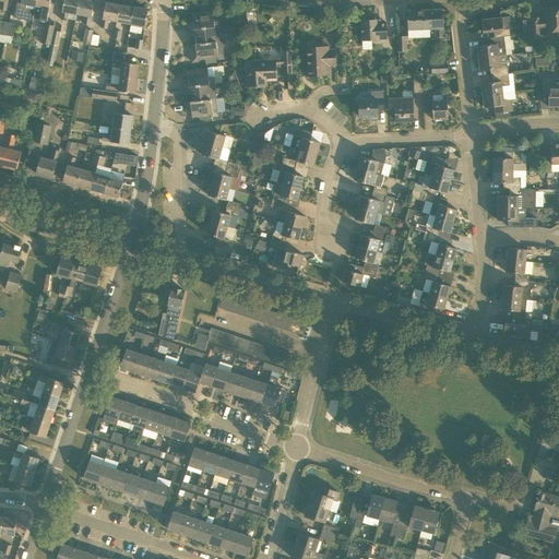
[(32,21),(33,21),(33,20),(36,0),(22,0),(22,3),(18,2),(14,18),(20,19),(21,18),(32,20),(32,21)]
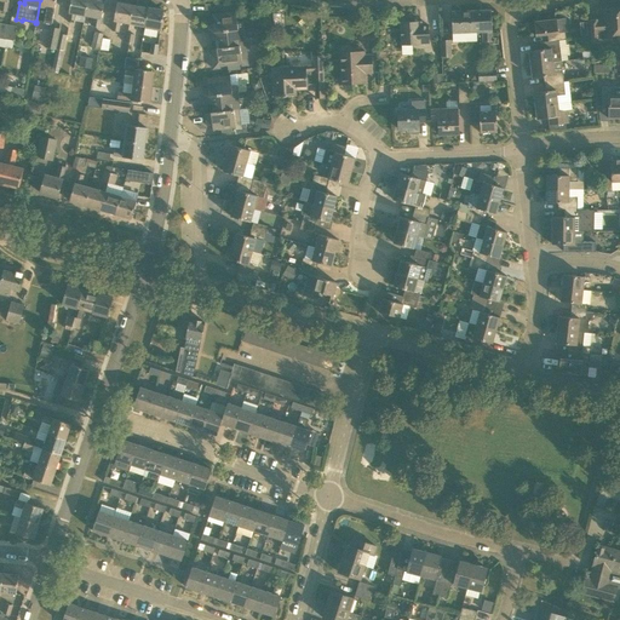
[(40,0),(36,22),(45,23),(52,24),(56,0),(40,0)]
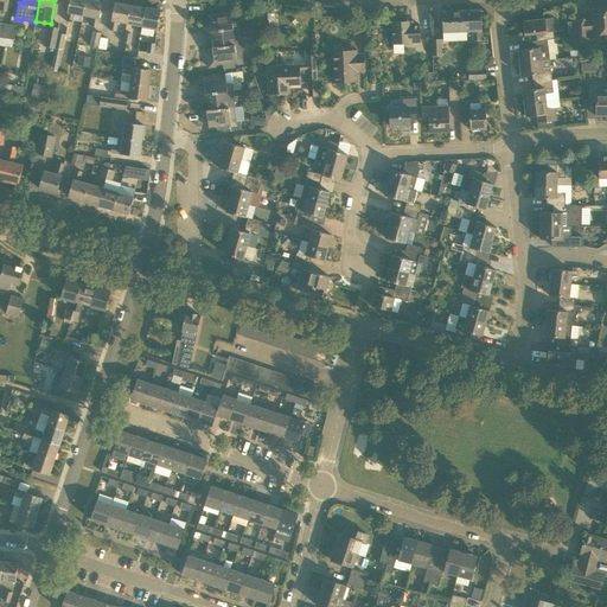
[(83,16),(85,0),(69,0),(68,12),(66,21),(72,23),(75,14),(83,16)]
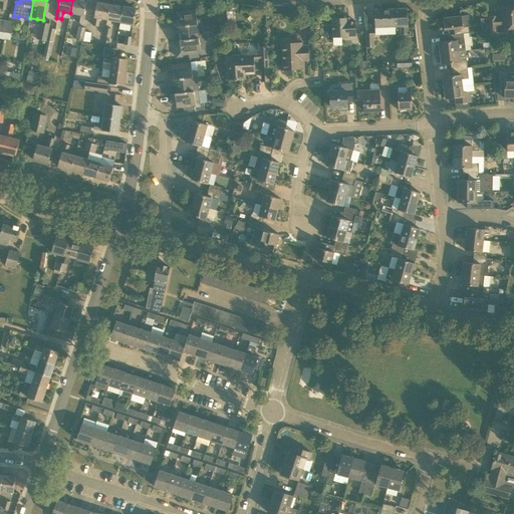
[(84,15),(87,1),(80,0),(72,0),(70,13),(78,14),(76,22),(82,23),(84,15)]
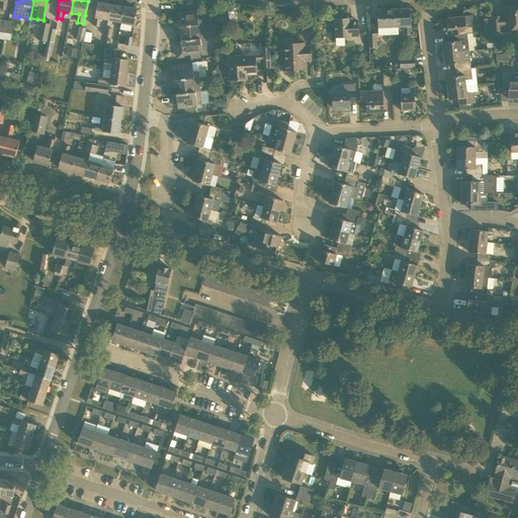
[(108,20),(111,4),(98,2),(94,25),(99,26),(101,18),(108,20)]
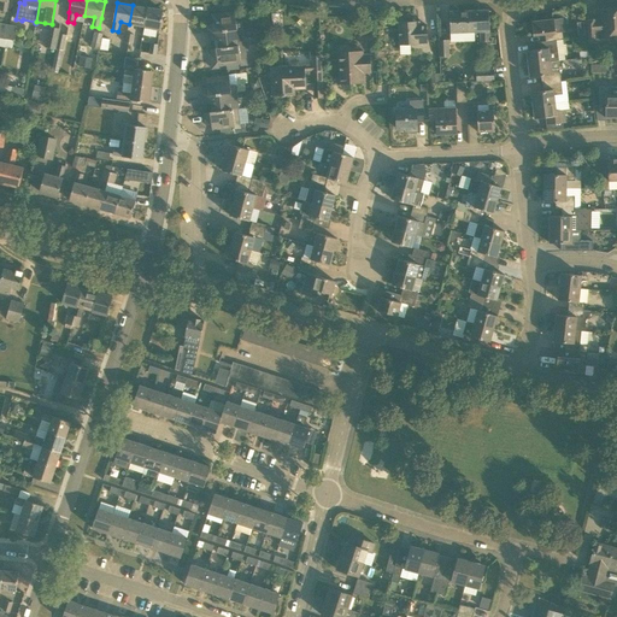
[(147,7),(133,5),(129,24),(145,27),(147,7)]
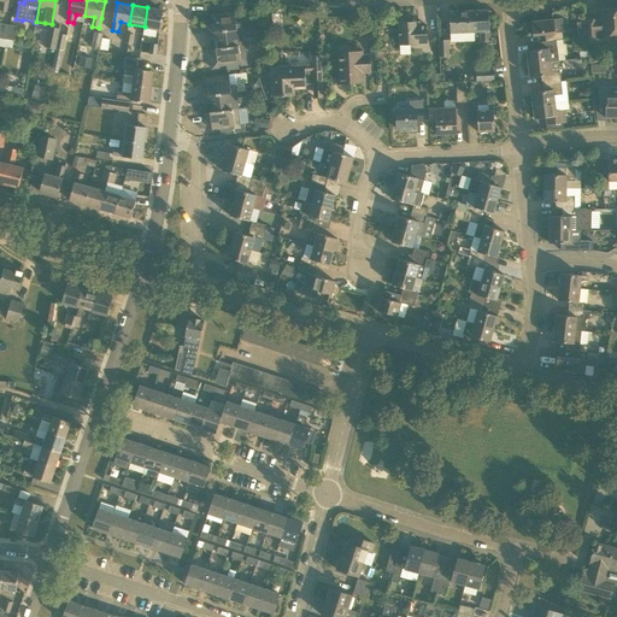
[(164,11),(148,7),(147,7),(145,27),(160,29),(164,11)]
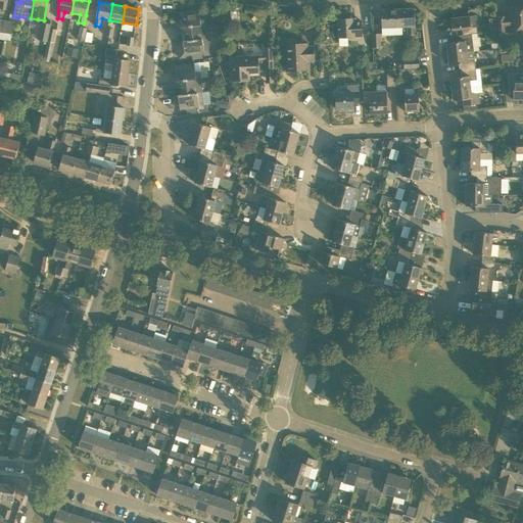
[(514,30),(522,29),(522,6),(512,7),(513,18),(506,18),(505,16),(496,17),(497,36),(507,35),(506,28),(513,27),(514,30)]
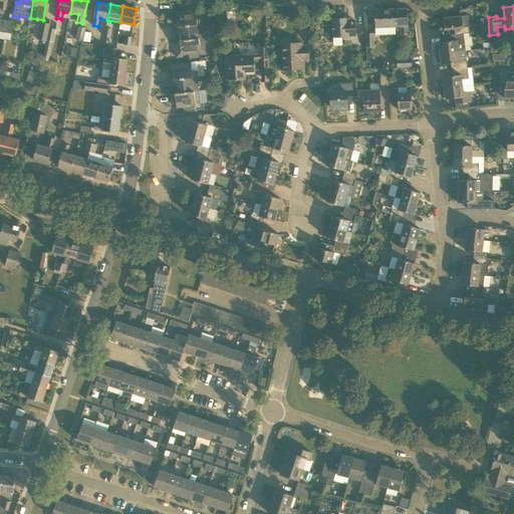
[(408,25),(408,10),(409,10),(409,9),(384,10),(386,19),(392,18),(395,18),(396,26),(401,26),(401,35),(408,34),(408,25)]
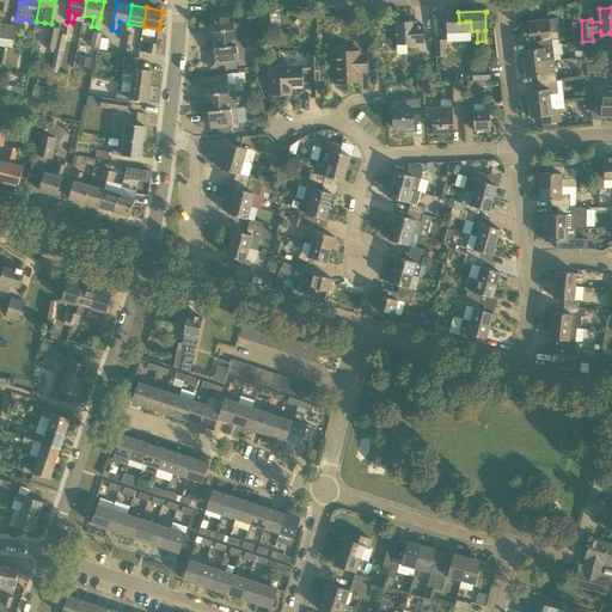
[(206,24),(207,32),(240,29),(240,20),(234,22),(233,12),(210,14),(212,24),(206,24)]
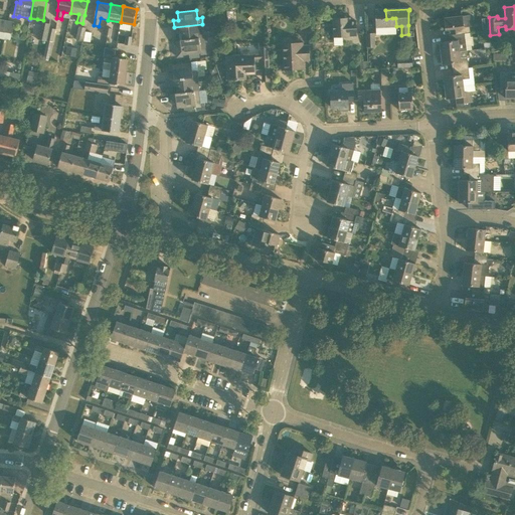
[(386,19),(385,10),(375,10),(376,27),(396,26),(395,18),(392,18),(386,19)]
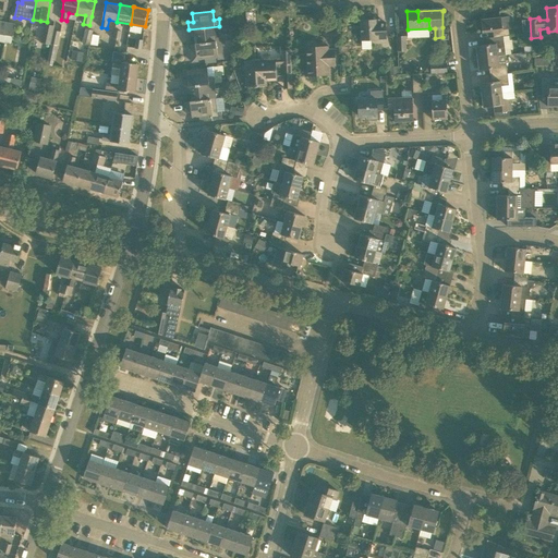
[(504,36),(509,36),(508,24),(501,24),(501,17),(481,20),(483,32),(493,31),(494,37),(504,36)]
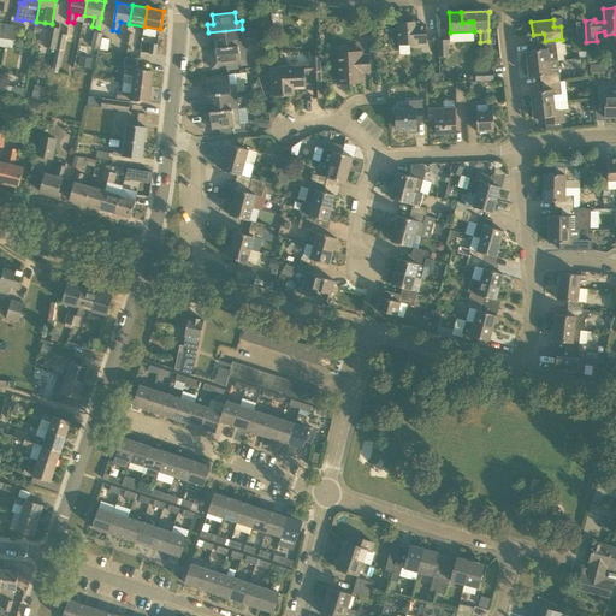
[(426,43),(426,36),(425,24),(418,25),(418,22),(398,23),(400,45),(426,43)]
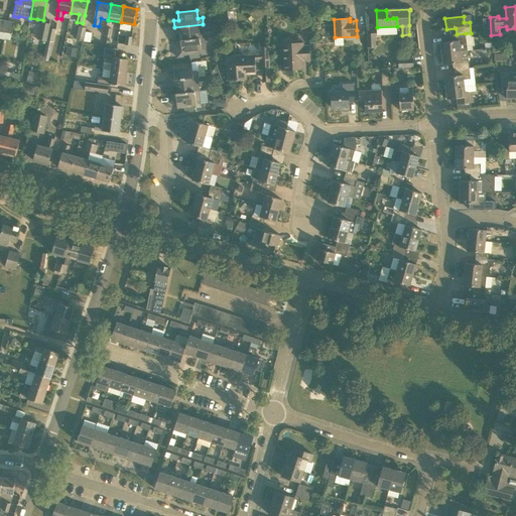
[(8,21),(6,32),(12,34),(14,22),(8,21)]
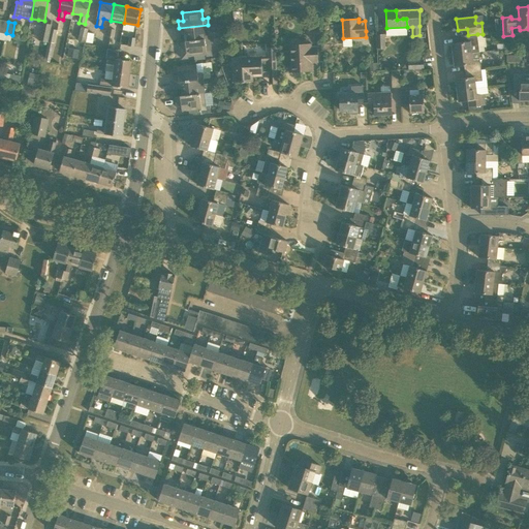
[(50,28),(51,29),(51,25),(43,24),(39,40),(47,41),(50,28)]
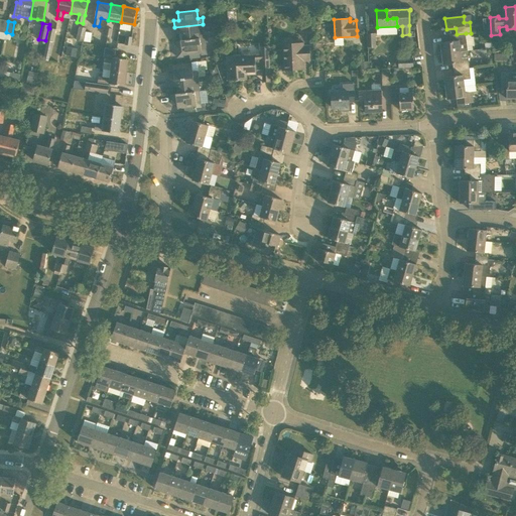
[(205,38),(203,24),(174,27),(175,34),(182,33),(183,40),(180,40),(175,41),(205,38)]
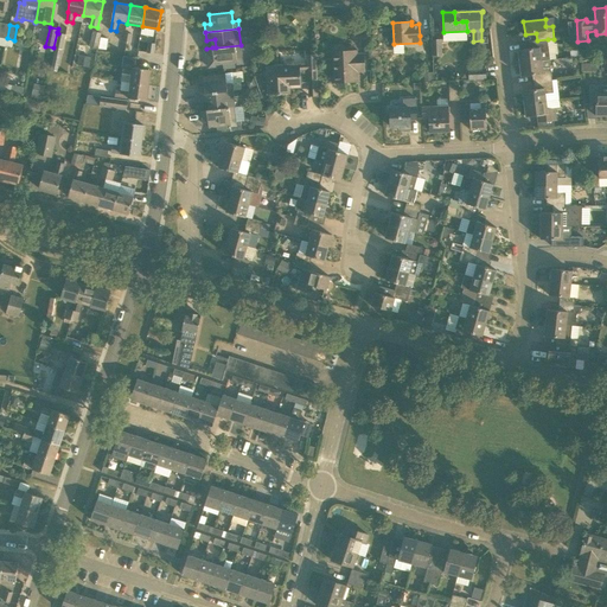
[(97,48),(101,33),(93,31),(89,46),(97,48)]
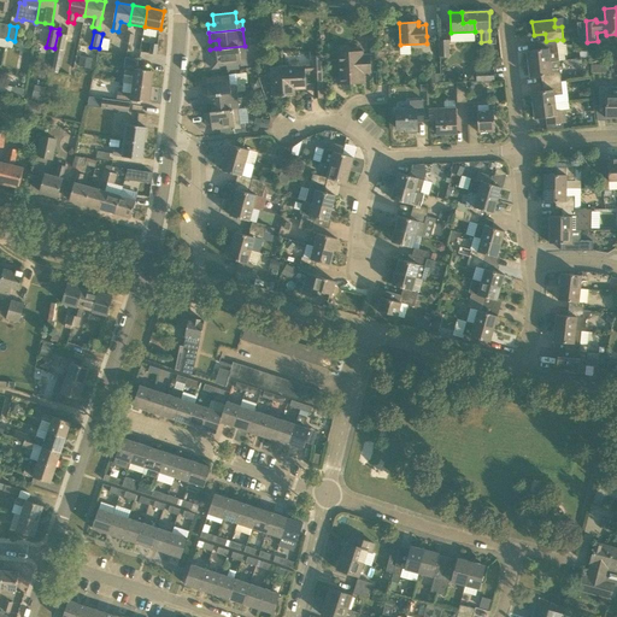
[(68,35),(59,34),(58,33),(54,48),(56,48),(51,71),(58,72),(63,51),(64,51),(68,35)]
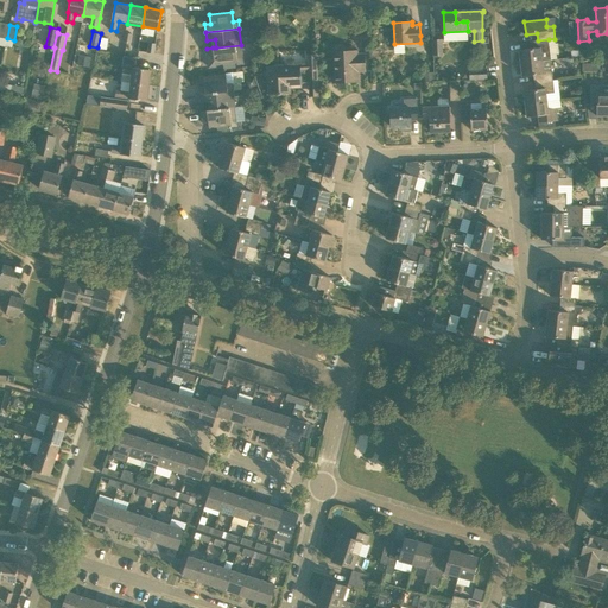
[(108,38),(101,37),(99,49),(107,50),(108,38)]
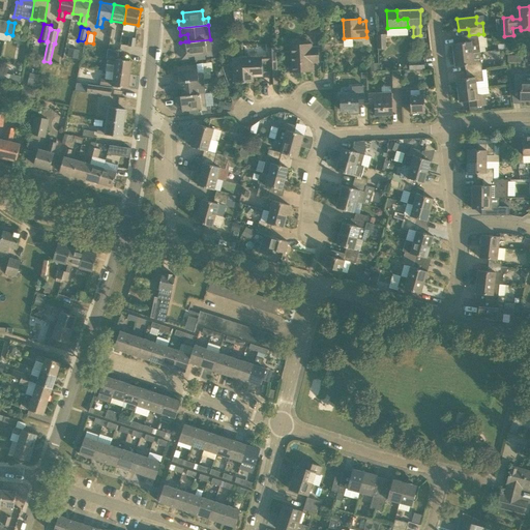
[(385,34),(377,34),(378,49),(386,49),(385,34)]
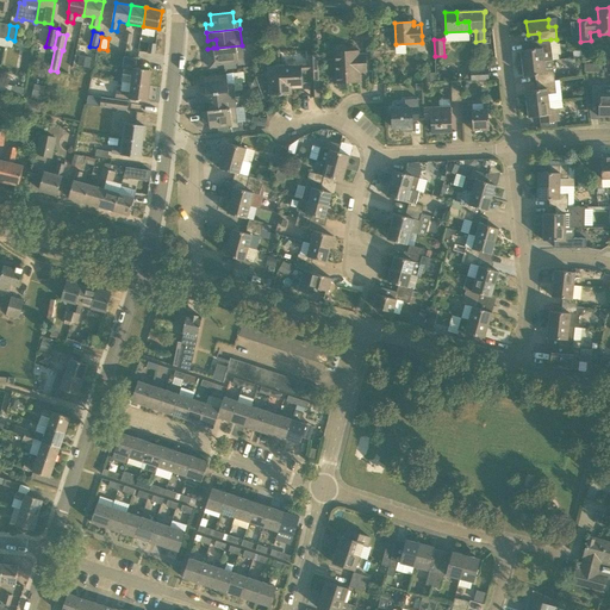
[(553,60),(551,39),(540,41),(531,42),(533,49),(521,50),(522,63),(553,60)]
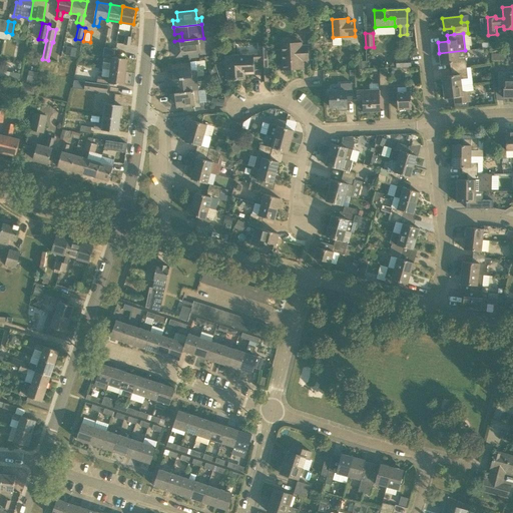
[(205,54),(203,38),(174,41),(176,57),(181,57),(181,55),(200,53),(200,54),(205,54)]
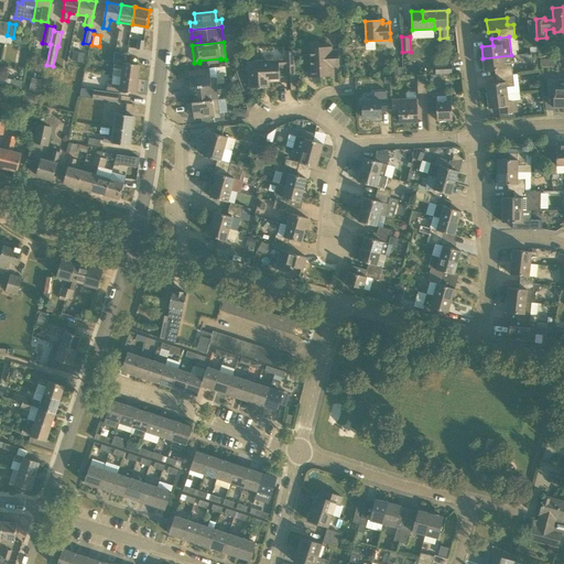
[(328,51),(328,47),(311,49),(312,76),(333,75),(332,66),(338,66),(338,51),(328,51)]
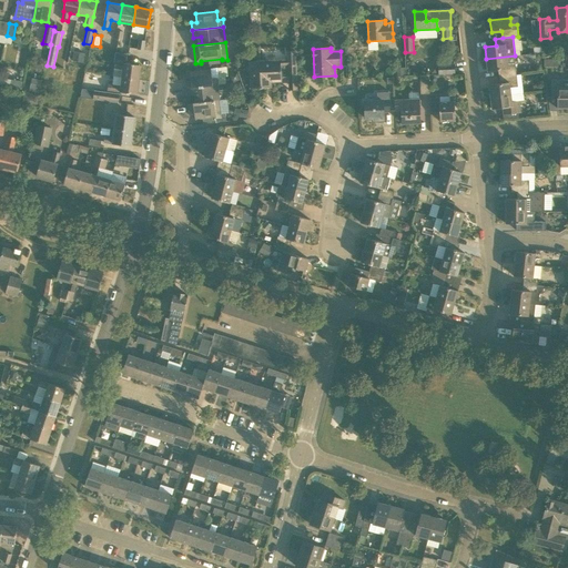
[(85,61),(85,51),(73,51),(73,61),(85,61)]
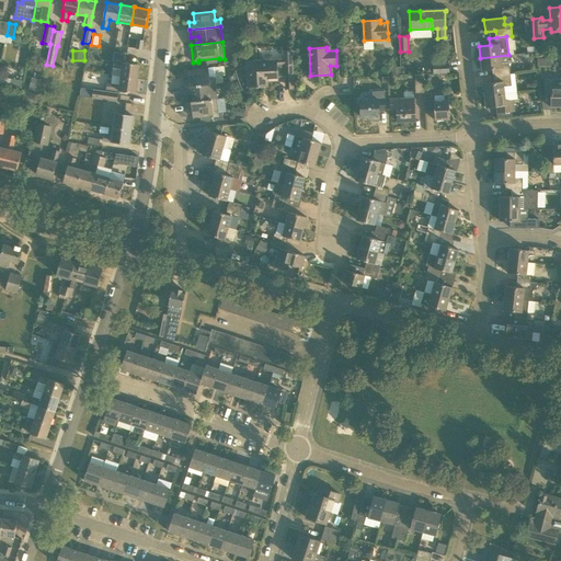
[(284,59),(245,61),(248,88),(263,87),(263,81),(278,81),(278,77),(294,76),(293,50),(284,50),(284,59)]
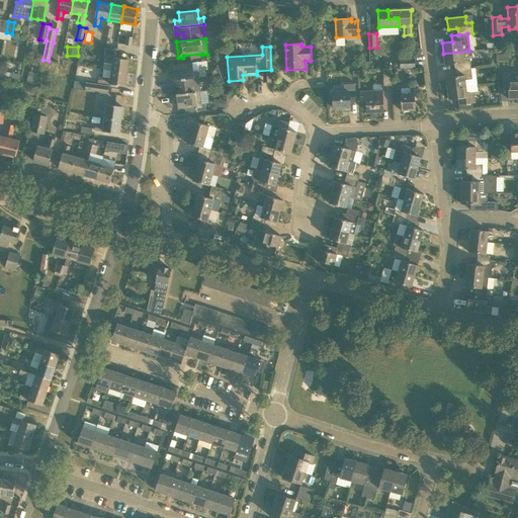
[(471,68),(469,51),(443,54),(445,65),(454,64),(455,70),(471,68)]
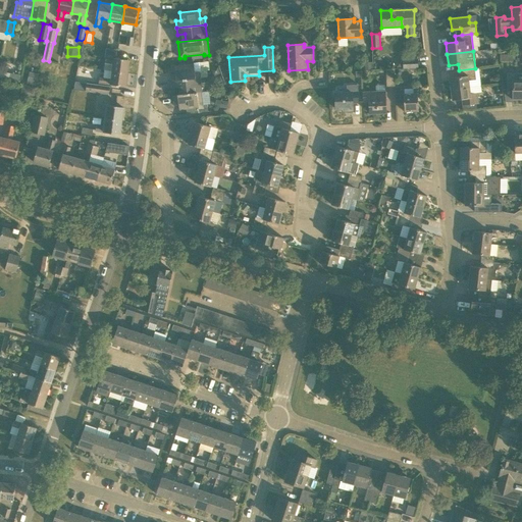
[(112,71),(128,73),(131,60),(106,57),(105,62),(113,63),(112,71)]
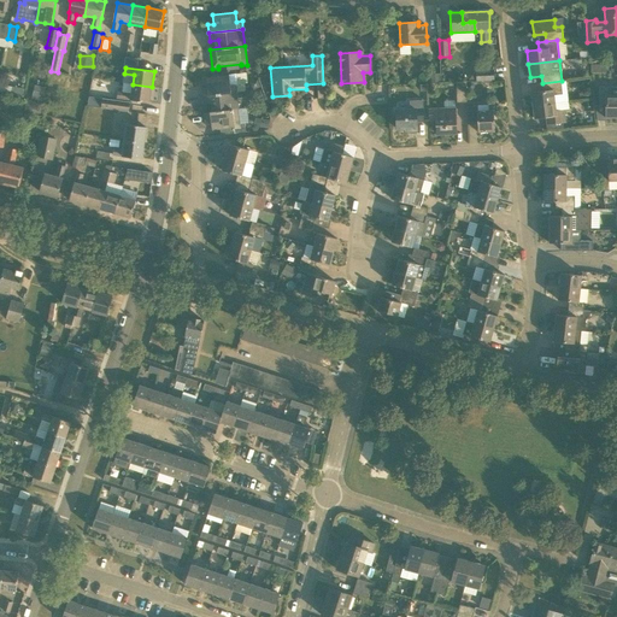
[(476,81),(482,81),(494,81),(494,70),(476,71),(476,81)]
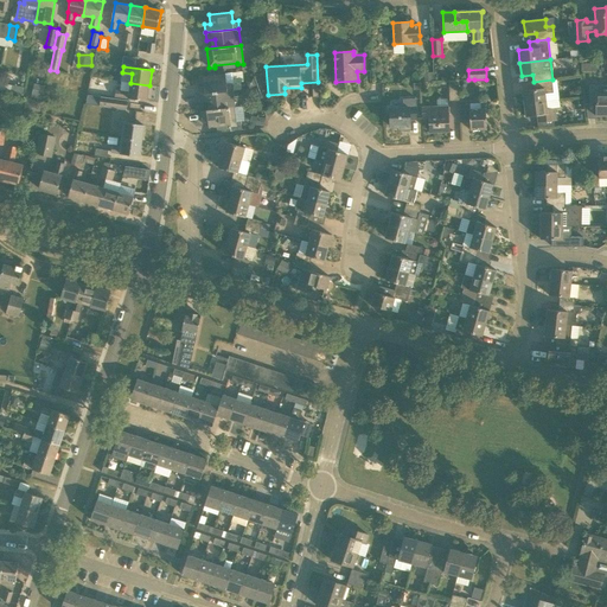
[(227,84),(225,75),(203,77),(204,87),(198,87),(199,95),(232,91),(232,83),(227,84)]
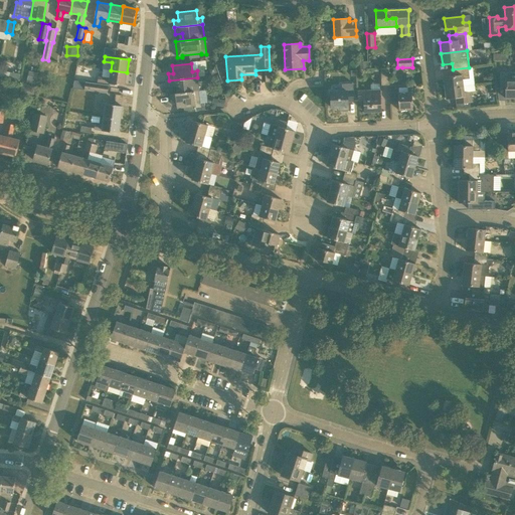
[(469,67),(453,69),(454,75),(444,76),(445,88),(464,86),(463,79),(470,78),(469,67)]
